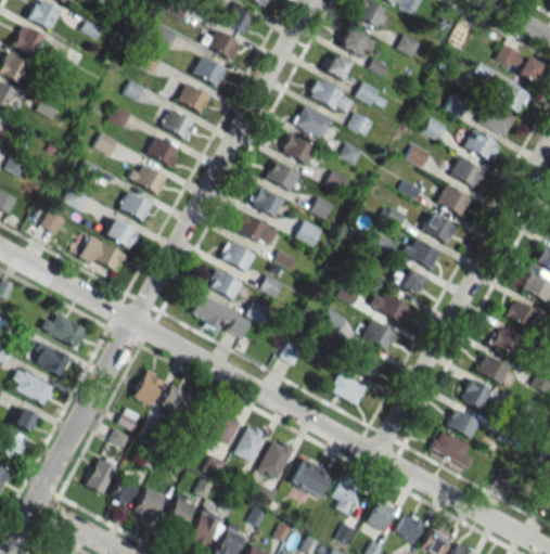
[(50,29),(60,9),(40,0),(37,0),(27,18),(50,29)]
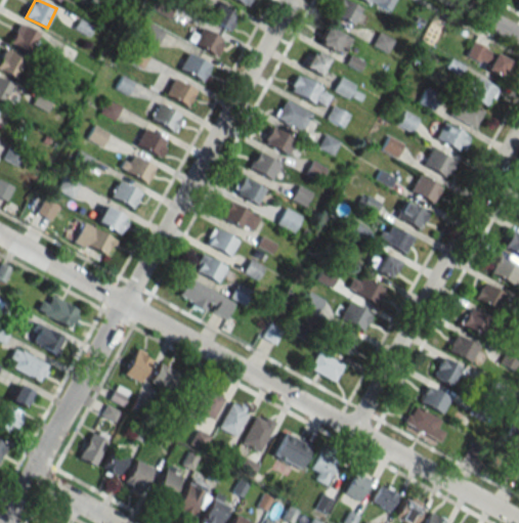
[(363,9),(345,0),(343,0),(335,15),(355,26),(363,9)]
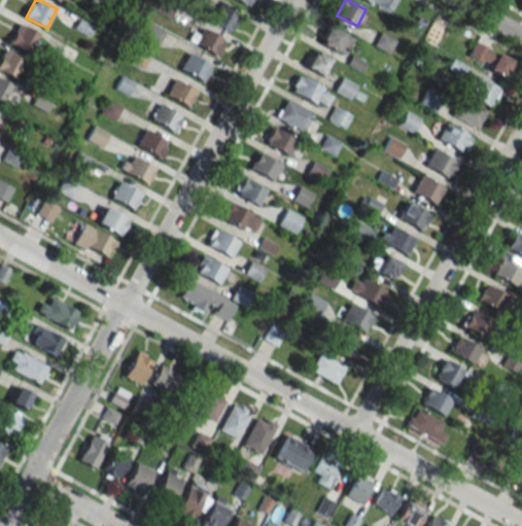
[(220,4),(212,21),(235,33),(244,16),(220,4)]
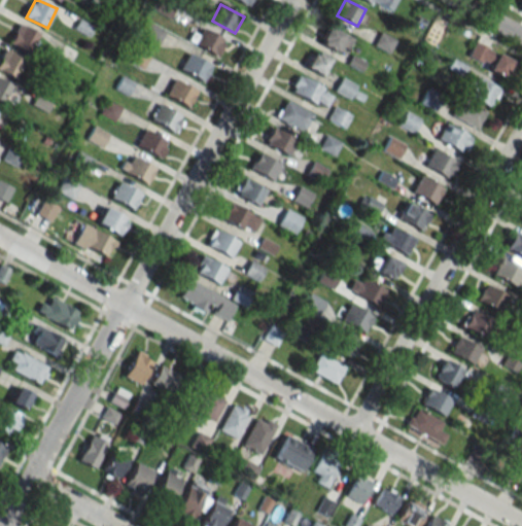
[(42,35),(23,24),(12,42),(32,54),(42,35)]
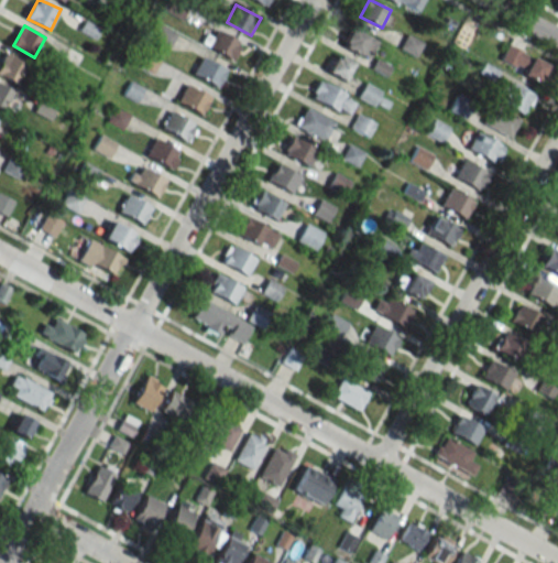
[(179,35),(164,26),(156,40),(173,49),(179,35)]
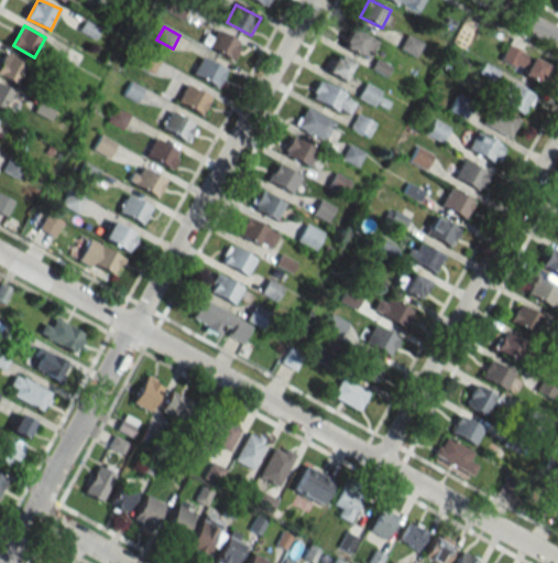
[(345,49),(372,61),(381,41),(354,29),(345,49)]
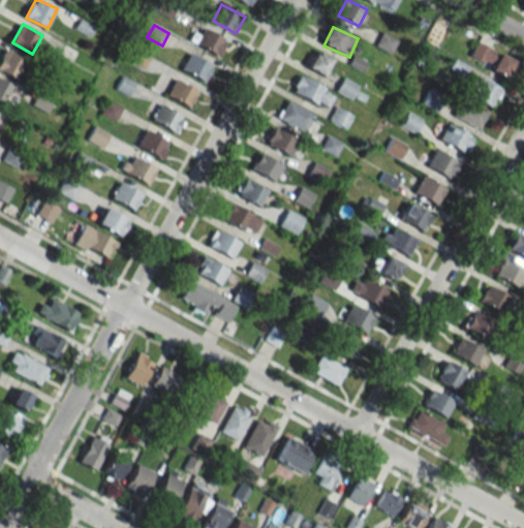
[(206,29),(197,44),(220,57),(229,41),(206,29)]
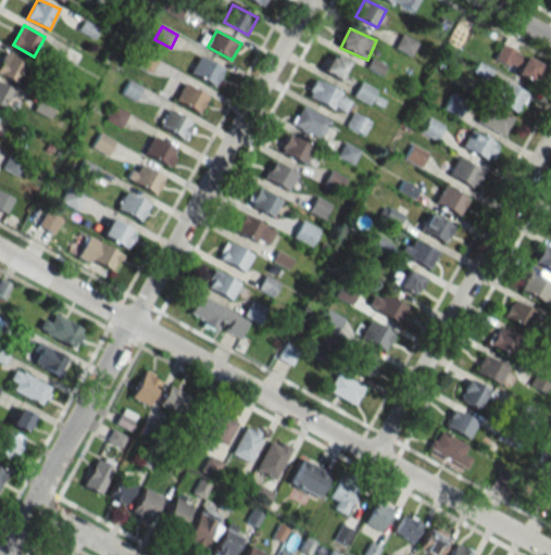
[(399,50),(415,55),(421,41),(404,35),(399,50)]
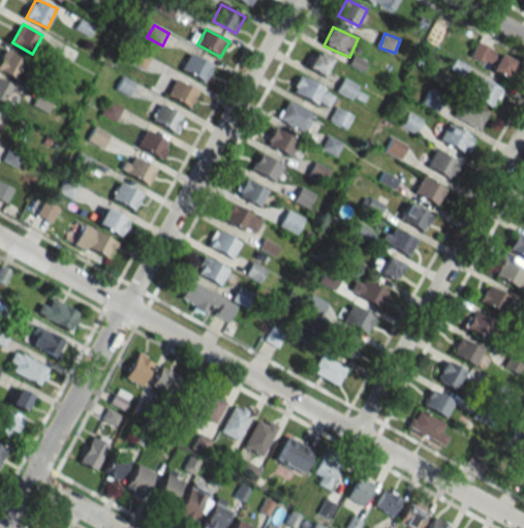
[(520,63),(481,41),(471,59),(511,81),(520,63)]
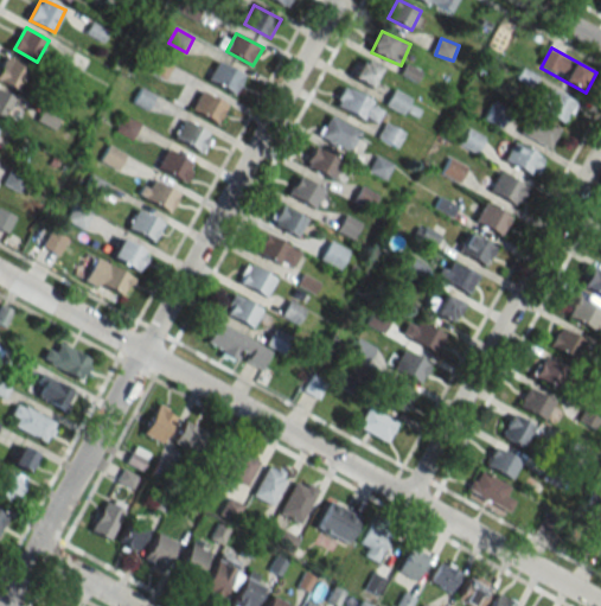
[(0,80),(20,90),(31,68),(8,58),(0,75),(0,80)]
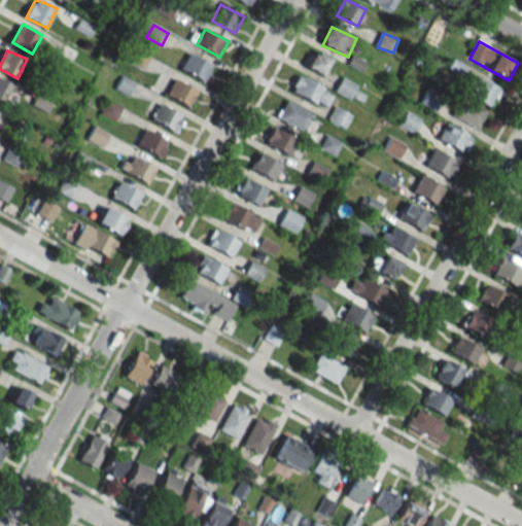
[(334,60),(318,50),(309,67),(324,76),(334,60)]
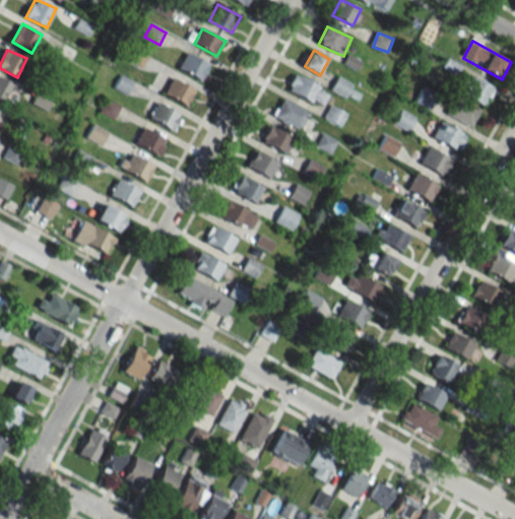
[(188,53),(180,69),(202,81),(210,65),(188,53)]
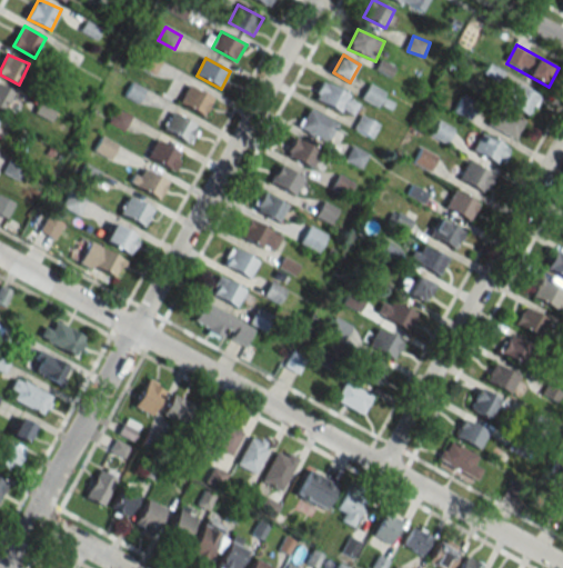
[(328,82),(319,100),(343,113),(353,96),(328,82)]
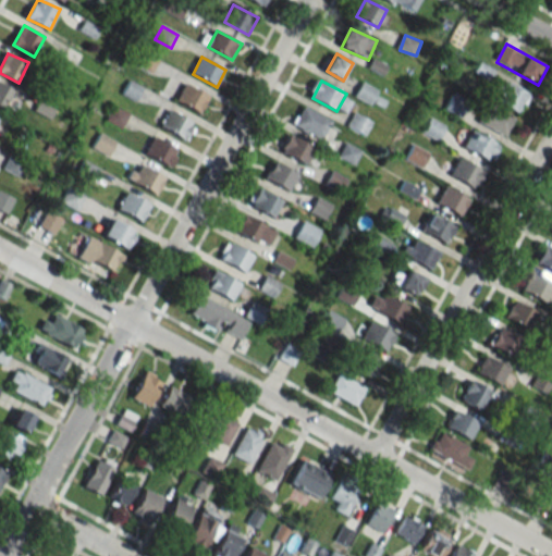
[(531,94),(523,110),(498,98),(506,81),(531,94)]
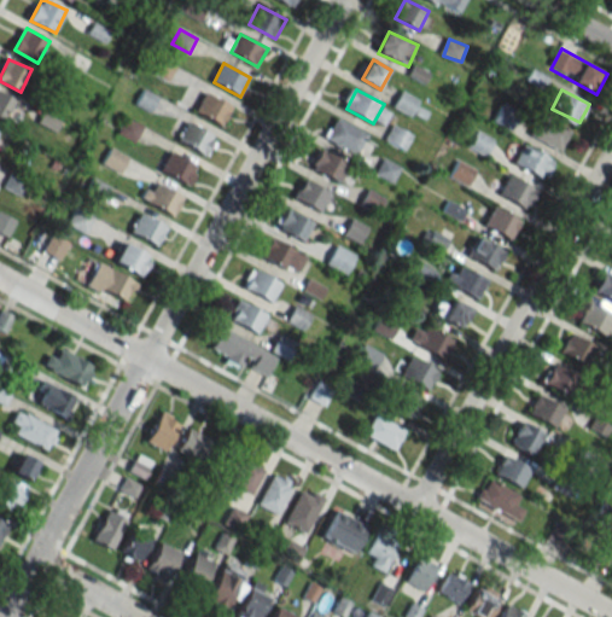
[(0,120),(7,124),(18,102),(0,91),(0,120)]
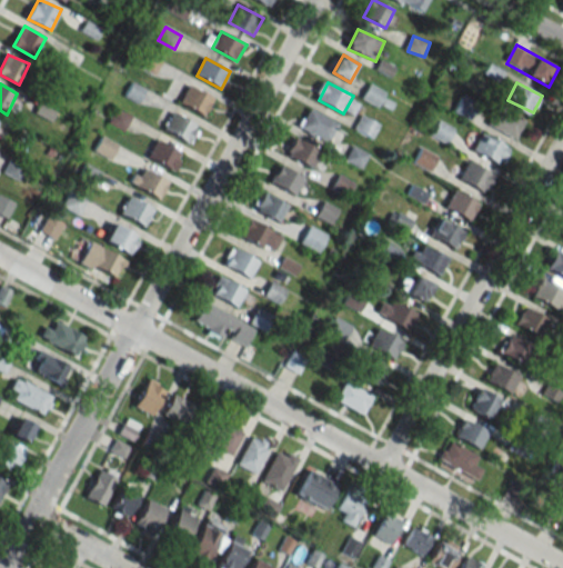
[(191,86),(181,102),(207,117),(215,99),(191,86)]
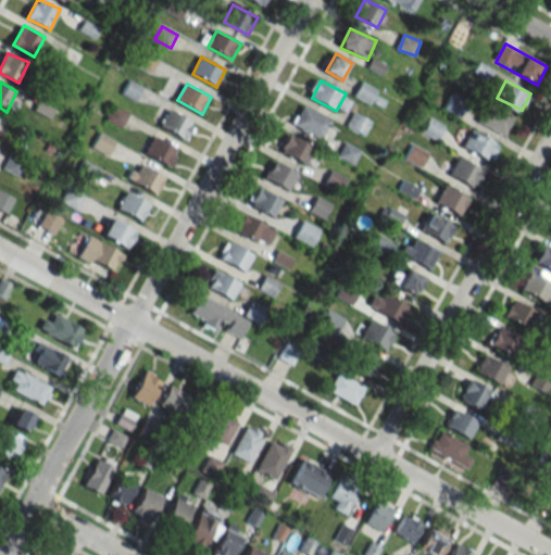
[(513,118),(504,135),(480,123),(489,105),(513,118)]
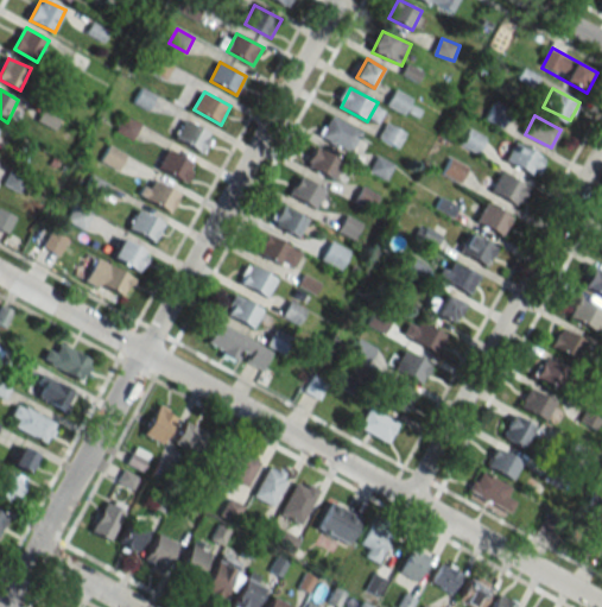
[(135,141),(144,125),(126,117),(118,133),(135,141)]
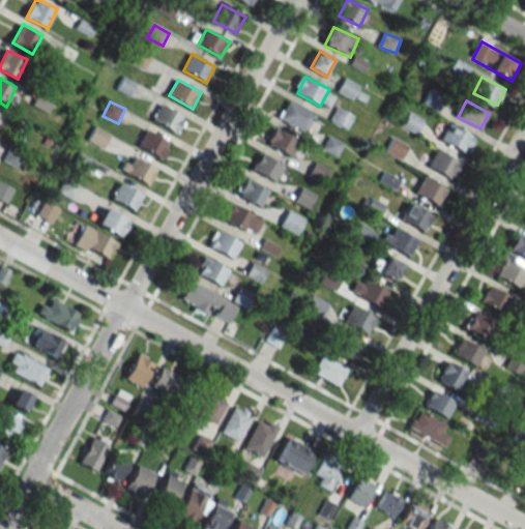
[(291,101),(282,118),(305,130),(314,114),(291,101)]
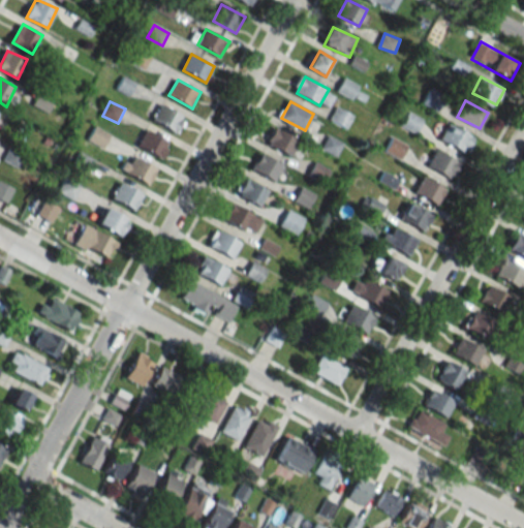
[(162,104),(153,121),(177,133),(185,117),(162,104)]
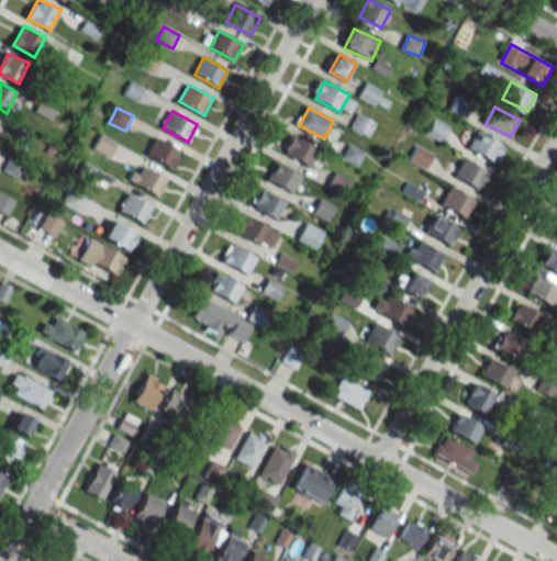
[(379,124),(360,114),(353,128),(371,138),(379,124)]
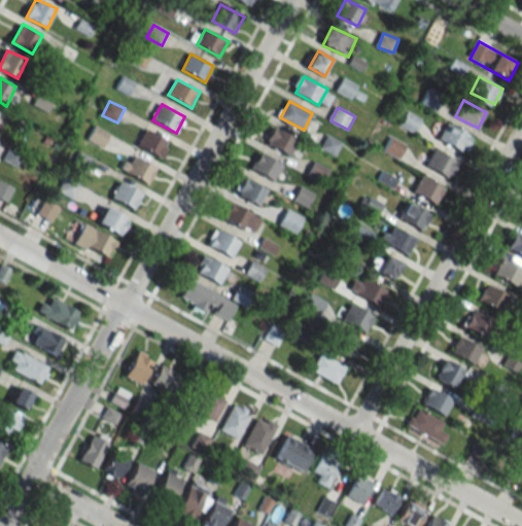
[(415,134),(423,120),(410,112),(402,126),(415,134)]
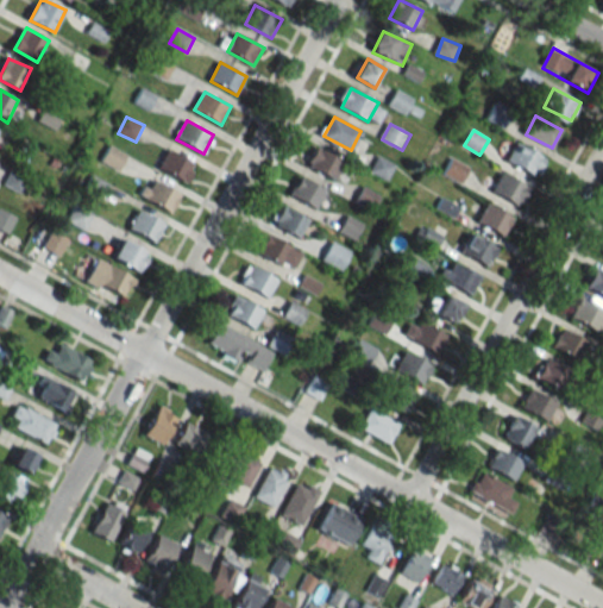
[(545,157),(535,175),(509,161),(519,143),(545,157)]
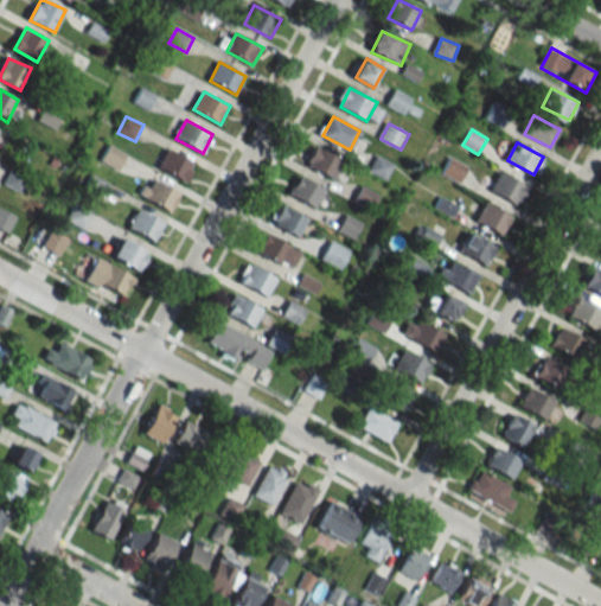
[(127,154),(110,147),(103,163),(121,170),(127,154)]
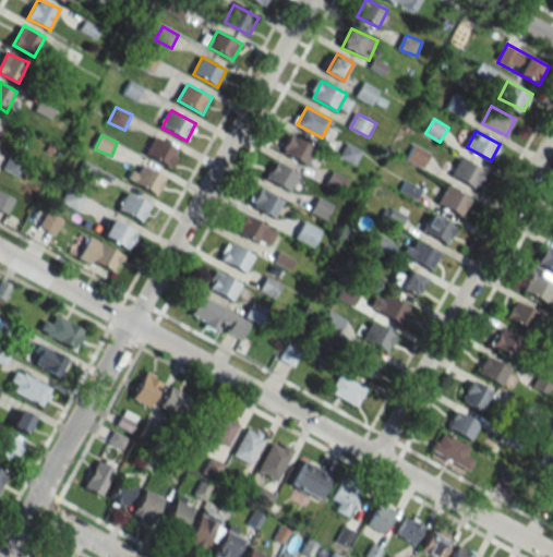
[(291,136),(281,154),(307,167),(315,149),(291,136)]
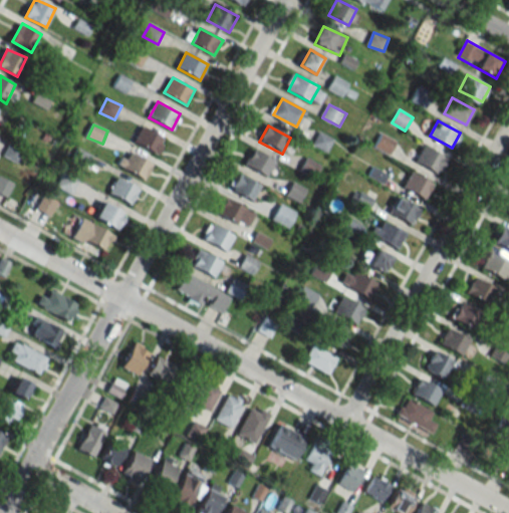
[(143,126),(135,143),(157,155),(166,139),(143,126)]
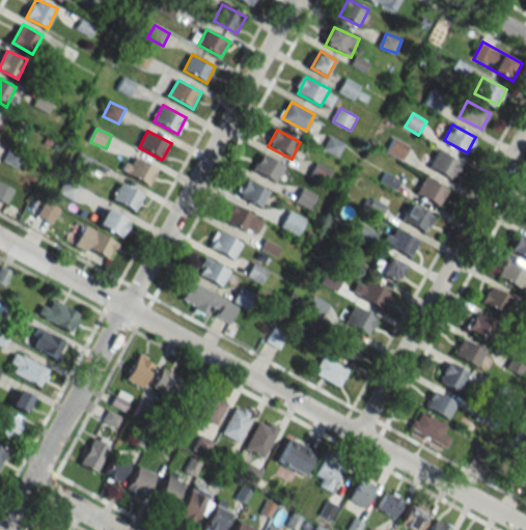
[(389,151),(404,160),(411,147),(396,138),(389,151)]
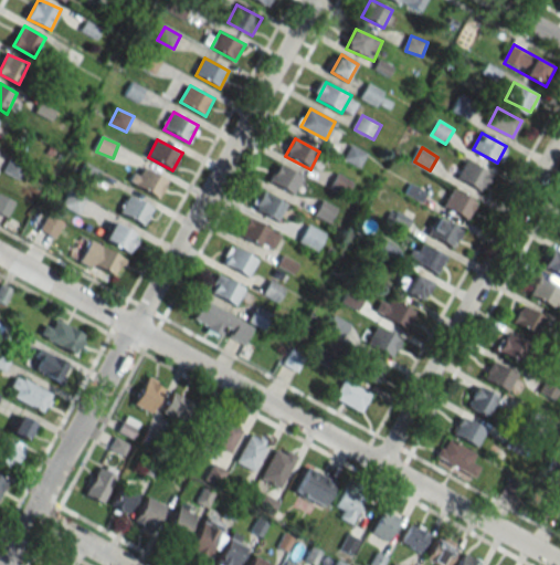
[(6,173),(22,181),(30,166),(12,158),(6,173)]
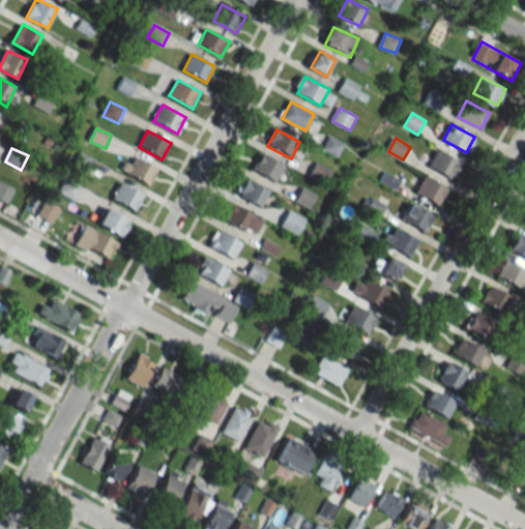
[(461,164),(454,180),(430,168),(438,152),(461,164)]
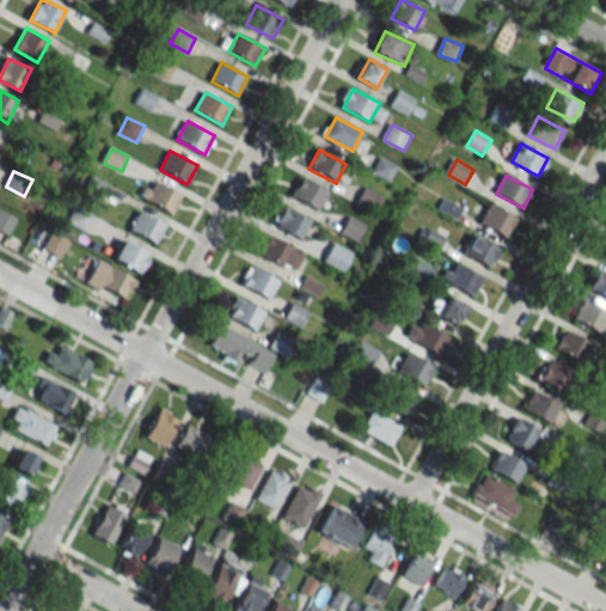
[(303,178),(293,197),(319,212),(330,193),(303,178)]
